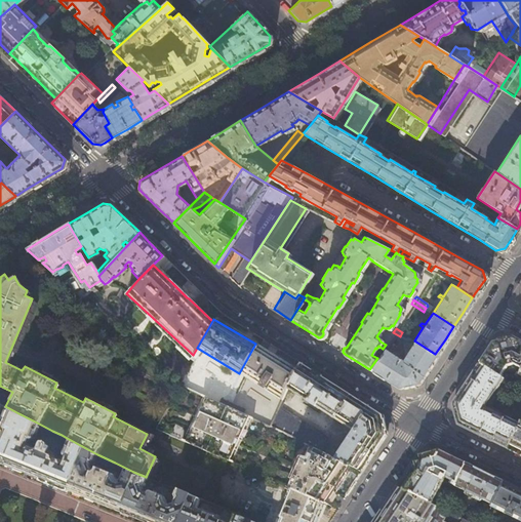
[(484,350),(477,361),(499,375),(508,386),(517,369),(520,361),(520,340),(518,339),(510,335),(490,340),(484,350)]
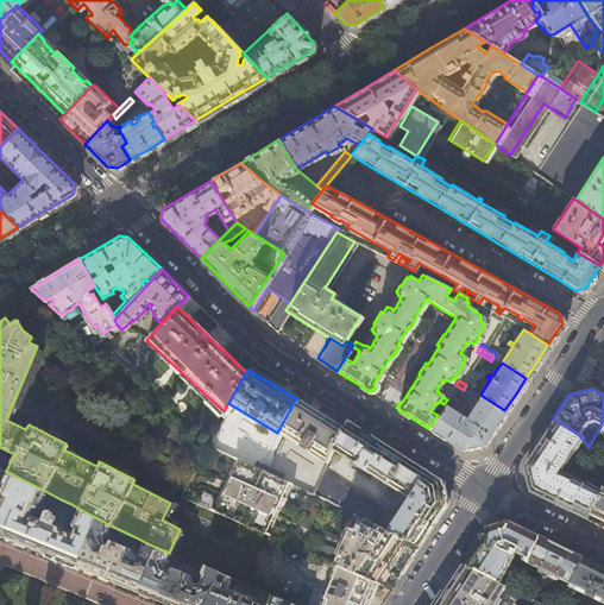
[(496,422),(504,410),(480,395),(472,408),(469,405),(467,409),(470,410),(465,420),(489,435),(496,422)]
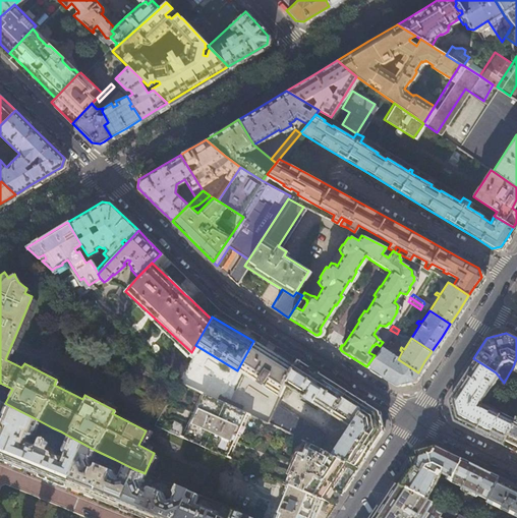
[(274,353),(253,341),(237,370),(238,371),(276,394),(281,383),(287,370),(291,364),(274,353)]
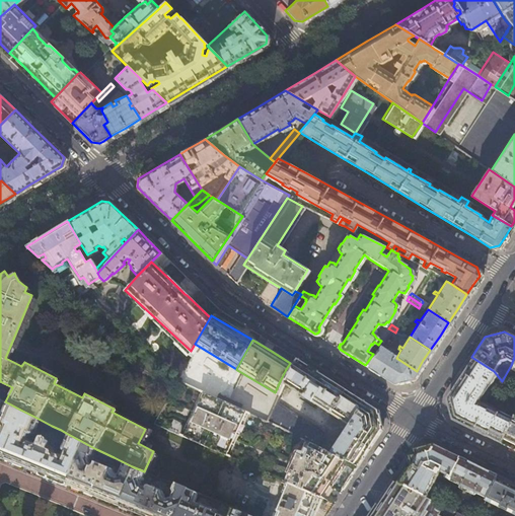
[(378,346),(373,354),(365,365),(378,373),(391,382),(412,378),(417,371),(396,358),(386,351),(387,349),(384,347),(383,349),(378,346)]
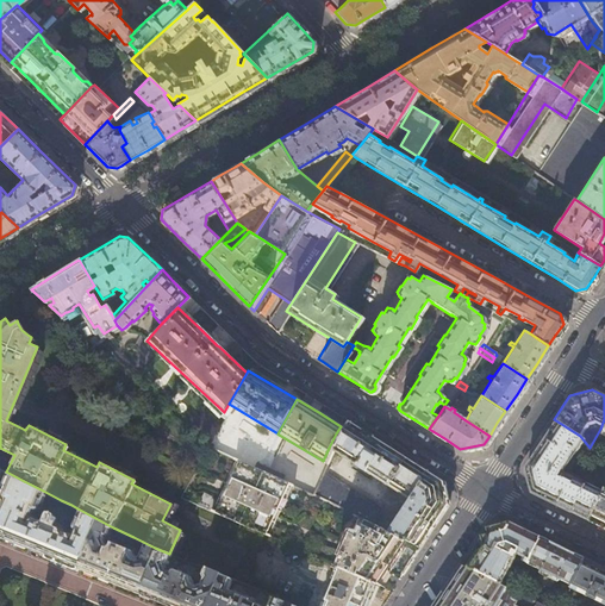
[(345,418),(341,426),(336,433),(329,448),(407,498),(386,530),(417,545),(424,533),(442,507),(444,501),(440,479),(431,473),(398,451),(356,425),(345,418)]
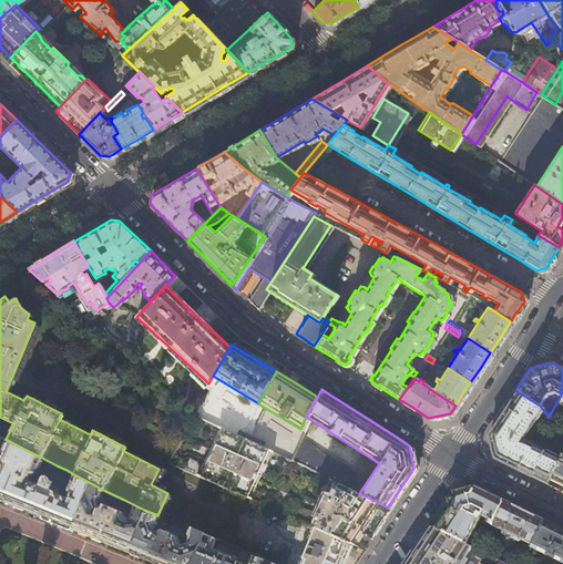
[(540,406),(515,390),(498,416),(485,434),(491,455),(515,468),(544,482),(558,455),(521,437),(540,406)]
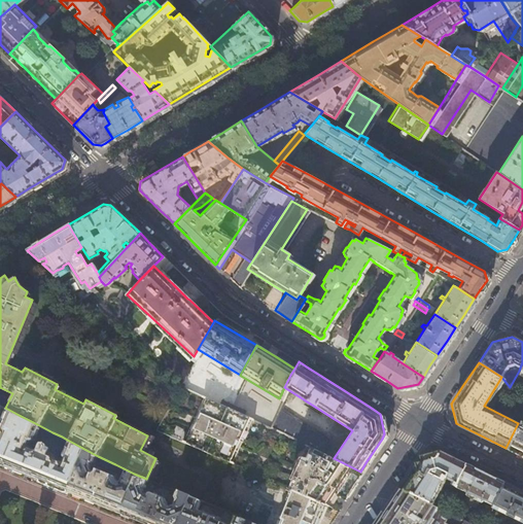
[(228,399),(230,392),(198,381),(199,378),(186,374),(182,384),(228,399)]
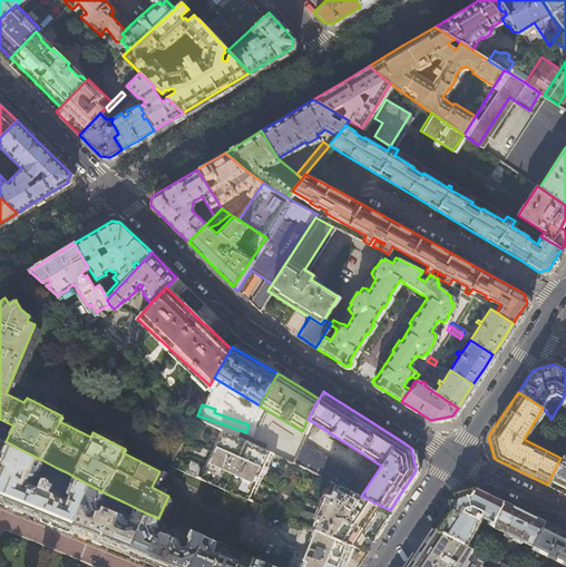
[(260,448),(247,442),(235,437),(221,429),(198,478),(246,498),(267,451),(260,448)]
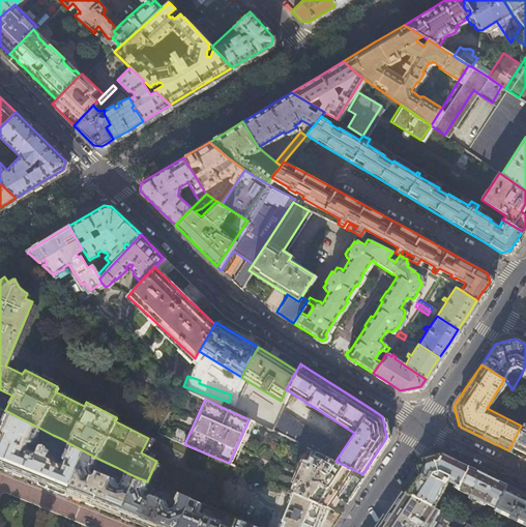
[(221,401),(218,406),(230,411),(232,406),(221,401)]
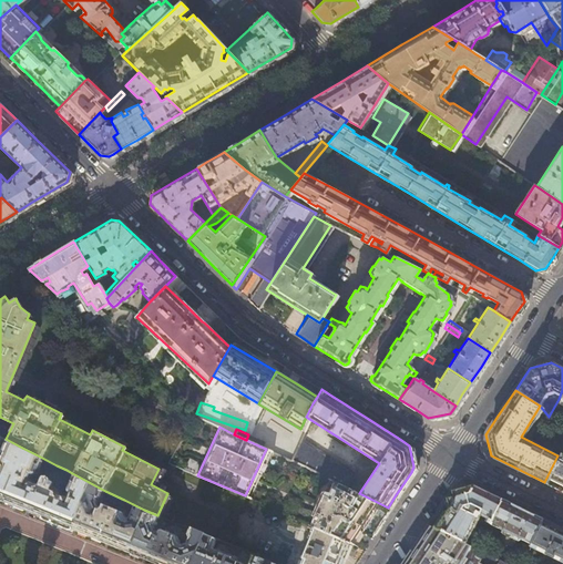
[(316,472),(328,478),(339,483),(349,470),(299,438),(302,432),(299,431),(287,457),(316,471),(316,472)]
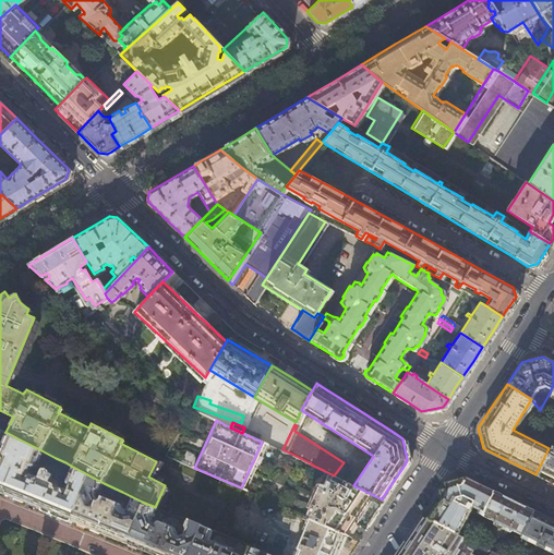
[(256,433),(244,427),(242,433),(254,438),(256,433)]
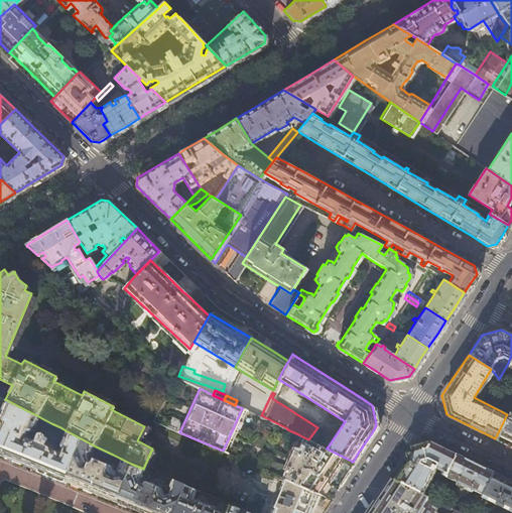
[(0,454),(20,407),(5,399),(0,410),(0,454)]
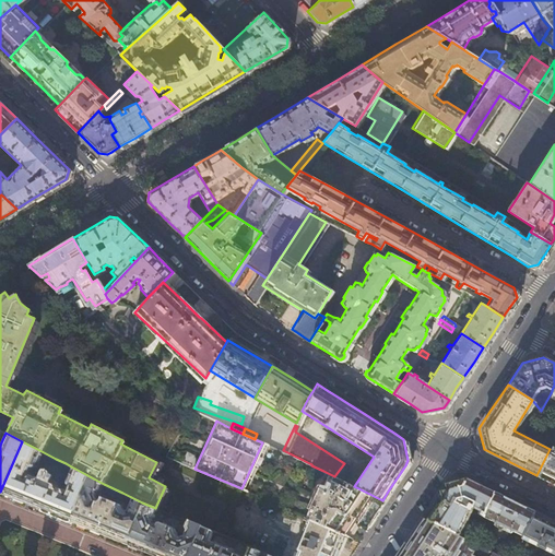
[(33,465),(39,450),(22,441),(0,492),(10,496),(10,497),(16,499),(19,500),(19,499),(37,507),(37,509),(44,511),(67,521),(68,519),(87,475),(71,466),(65,481),(65,484),(66,484),(62,493),(61,492),(60,489),(54,486),(55,484),(55,483),(54,482),(46,478),(48,473),(48,471),(47,470),(44,469),(42,469),(37,476),(36,477),(35,477),(28,475),(25,476),(24,476),(28,466),(30,468),(33,465)]
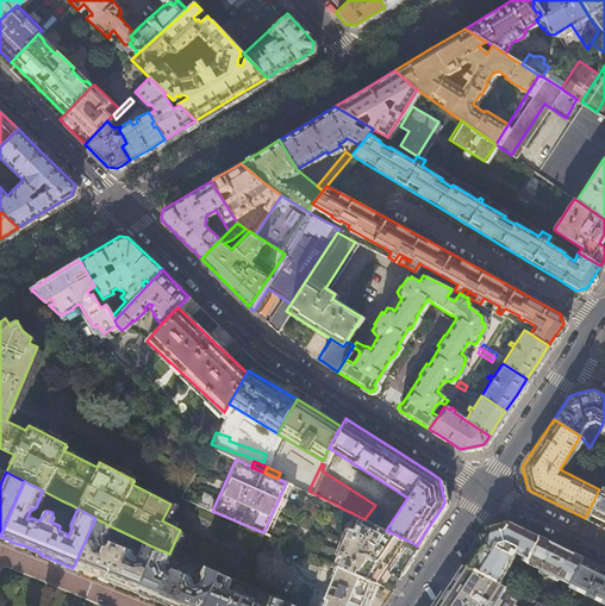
[(604,528),(604,486),(602,485),(599,489),(585,518),(600,525),(604,528)]
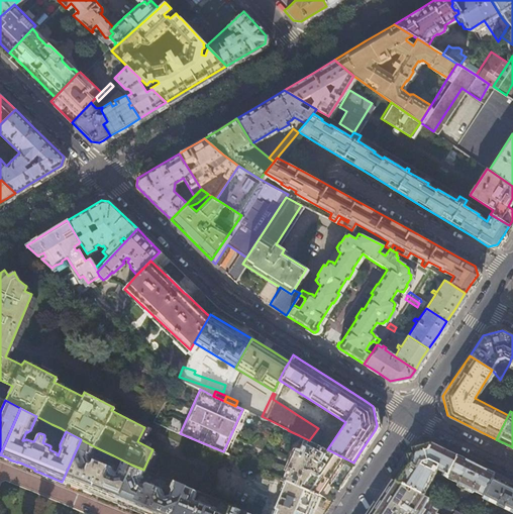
[(59,432),(61,428),(52,424),(49,428),(59,432)]
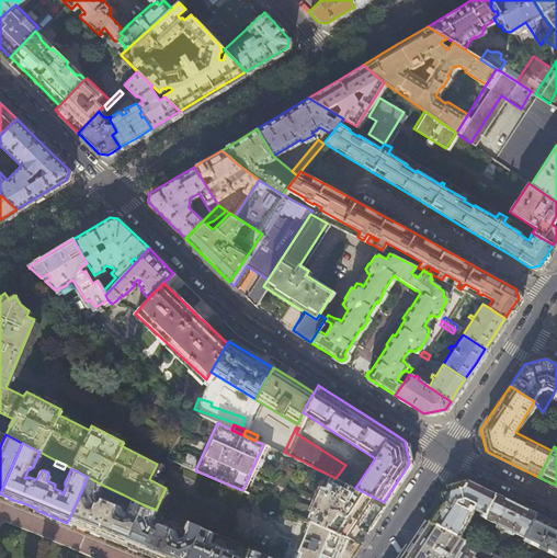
[(355,488),(336,478),(325,473),(319,485),(321,486),(317,497),(315,496),(310,503),(313,504),(307,519),(343,535),(353,522),(364,531),(371,521),(384,502),(355,488)]
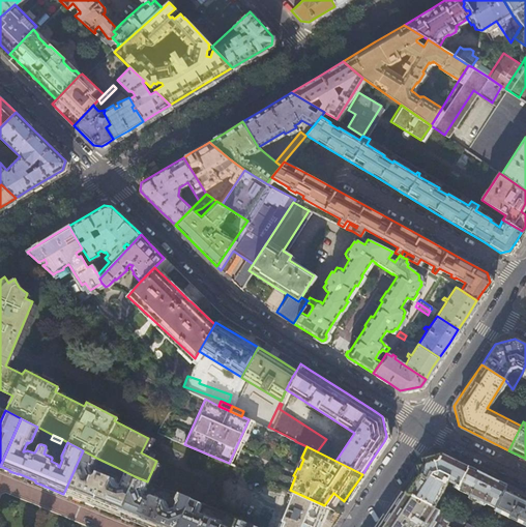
[(92,463),(94,457),(83,450),(64,492),(66,494),(82,500),(90,504),(90,503),(101,507),(118,515),(135,476),(124,471),(119,482),(117,485),(115,484),(113,478),(95,471),(91,473),(88,472),(87,469),(89,464),(92,463)]
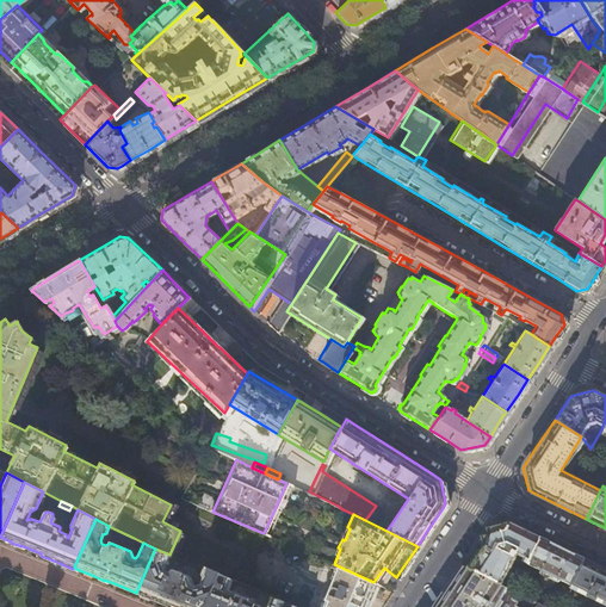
[(526,562),(538,536),(524,527),(507,520),(484,526),(486,532),(478,534),(482,544),(474,558),(471,557),(465,565),(499,582),(511,557),(523,562),(524,561),(526,562)]
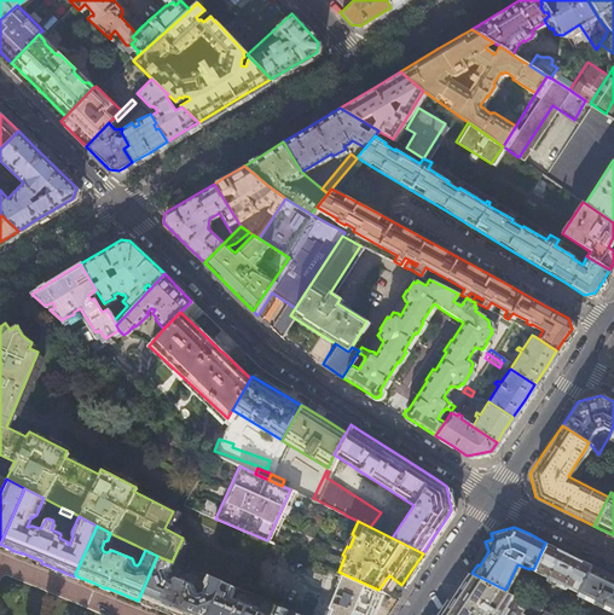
[(133,551),(135,545),(115,535),(111,541),(133,551)]
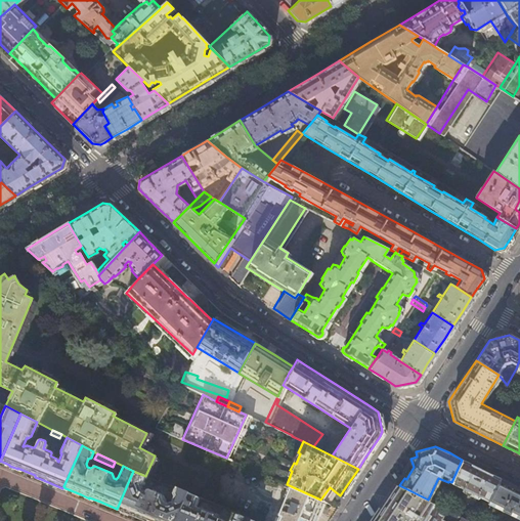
[(482,469),(462,460),(451,482),(462,487),(461,490),(475,496),(476,494),(487,501),(499,477),(482,469)]
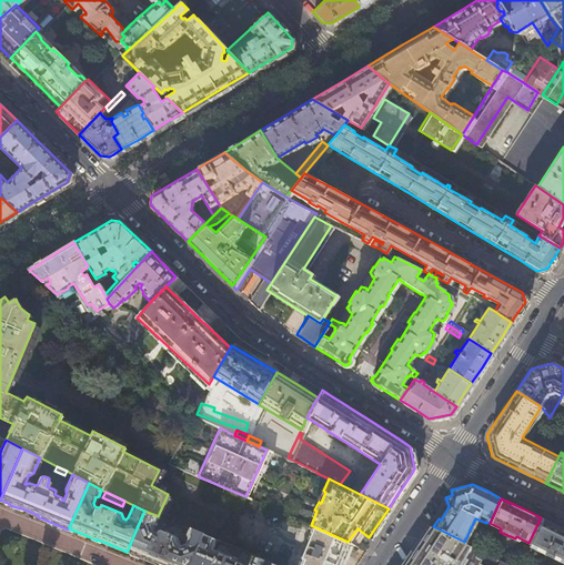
[(154,525),(158,516),(144,511),(127,552),(127,553),(134,556),(136,555),(155,563),(154,564),(189,564),(197,548),(184,543),(180,544),(177,543),(175,535),(161,530),(160,531),(159,533),(153,531),(151,525),(154,525)]
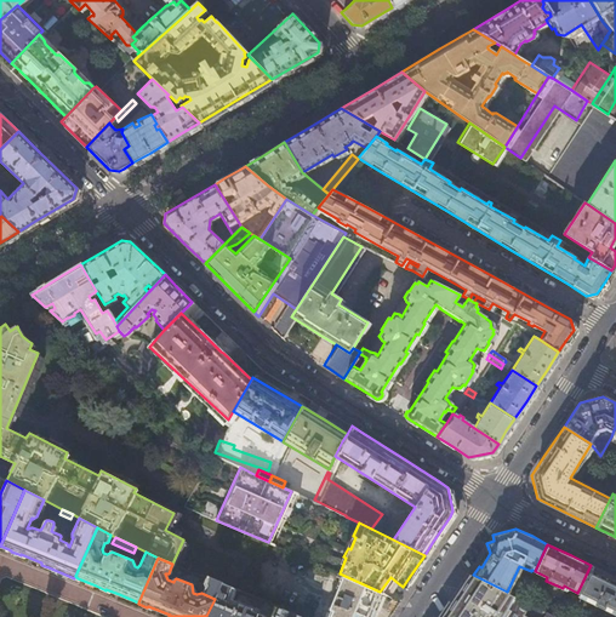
[(615,577),(591,565),(577,593),(576,595),(592,604),(591,606),(602,611),(603,609),(615,615),(615,577)]
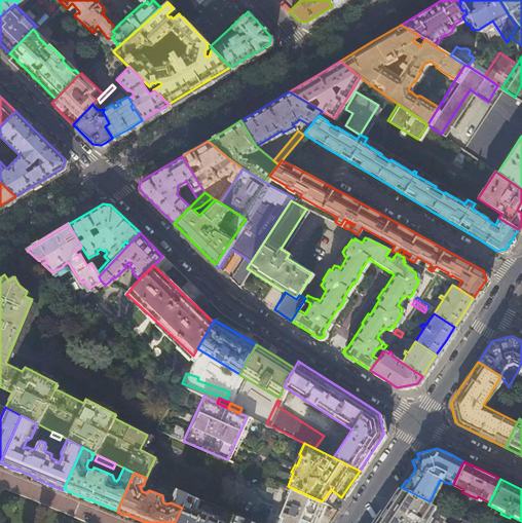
[(473,522),(430,501),(401,487),(396,485),(380,509),(370,522),(473,522)]
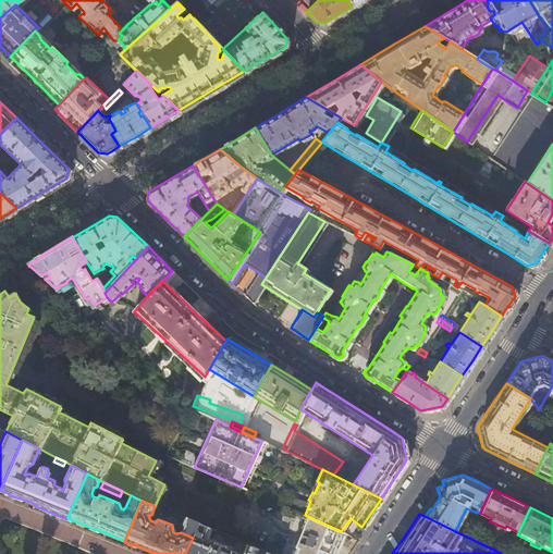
[(331,553),(341,531),(305,515),(303,518),(307,519),(296,548),(298,549),(295,553),(287,553),(286,553),(285,553),(331,553)]
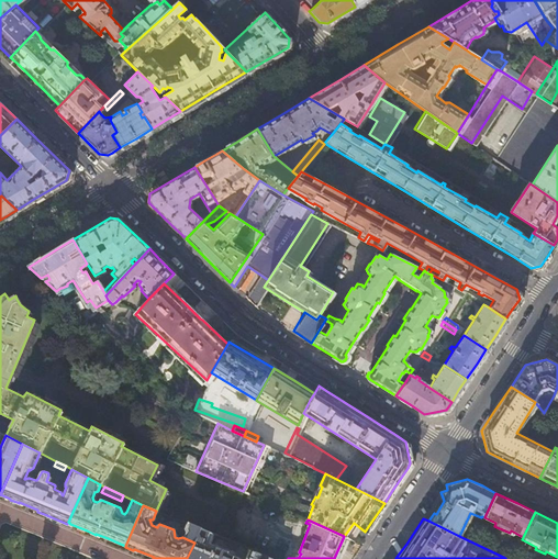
[(185,532),(182,537),(194,543),(187,558),(242,558),(243,558),(207,543),(212,532),(187,521),(185,528),(185,532)]
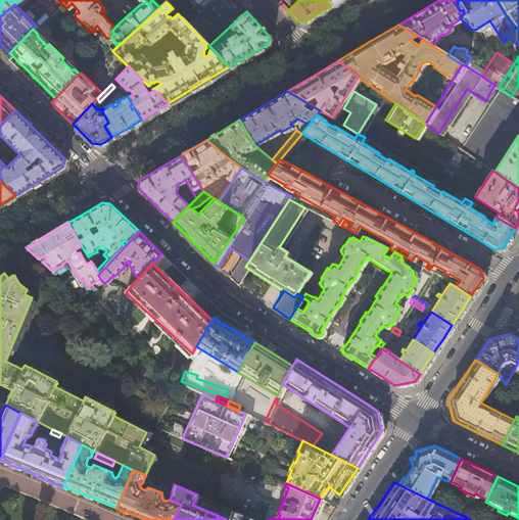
[(257,519),(230,508),(226,519),(225,519),(257,519)]
